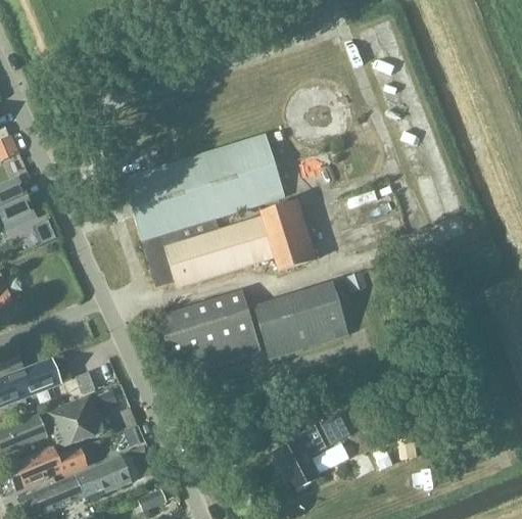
[(4,138),(0,139),(0,151),(3,159),(12,155),(19,152),(11,134),(4,138)]
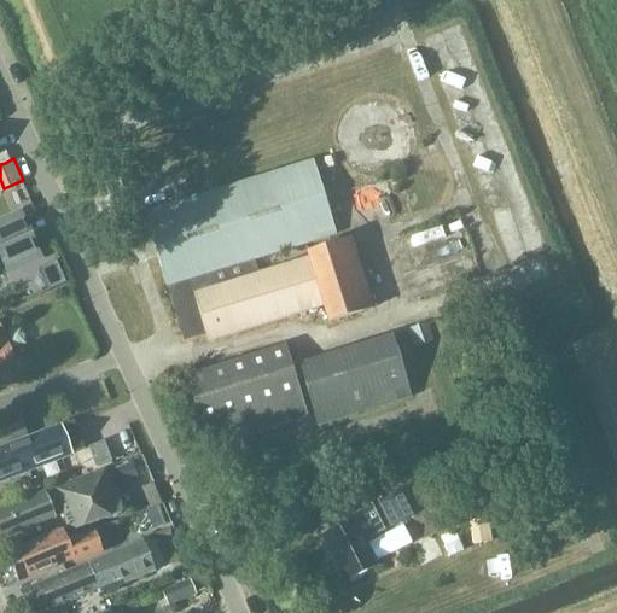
[(169,284),(255,257),(337,232),(315,161),(147,212),(169,284)]
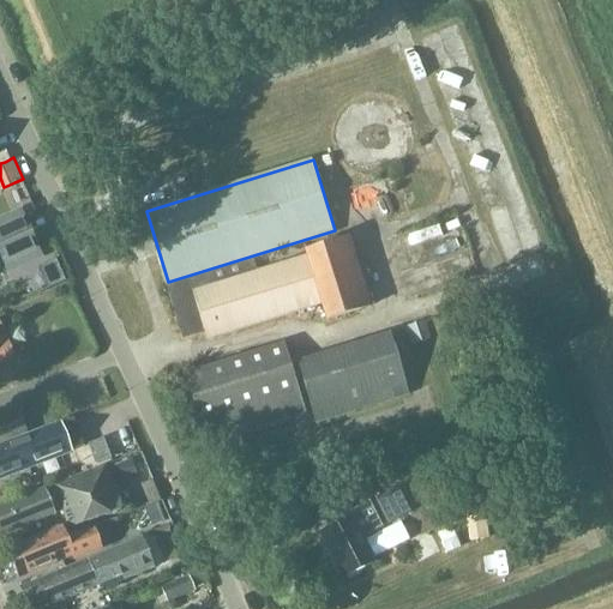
[(0,243),(32,230),(26,217),(0,228),(0,243)]
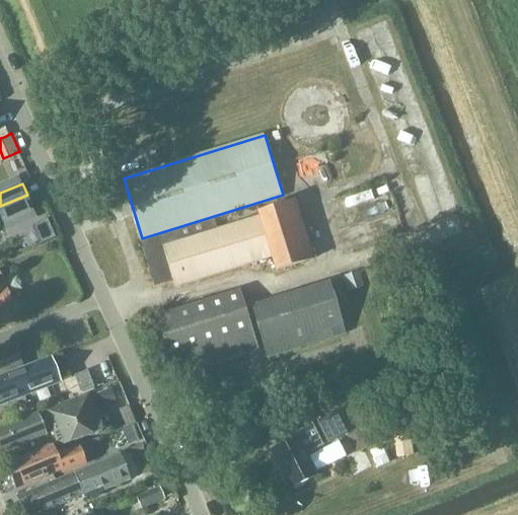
[(27,195),(0,206),(0,208),(5,219),(32,207),(27,195)]
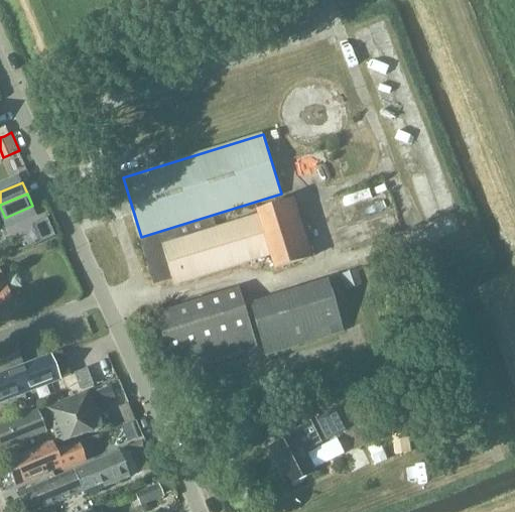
[(187,223),(141,237),(155,282),(173,276),(175,284),(270,255),(272,254),(276,267),(277,269),(304,260),(303,258),(312,255),(305,233),(294,197),(285,200),(285,201),(258,209),(259,213),(257,214),(190,234),(187,223)]
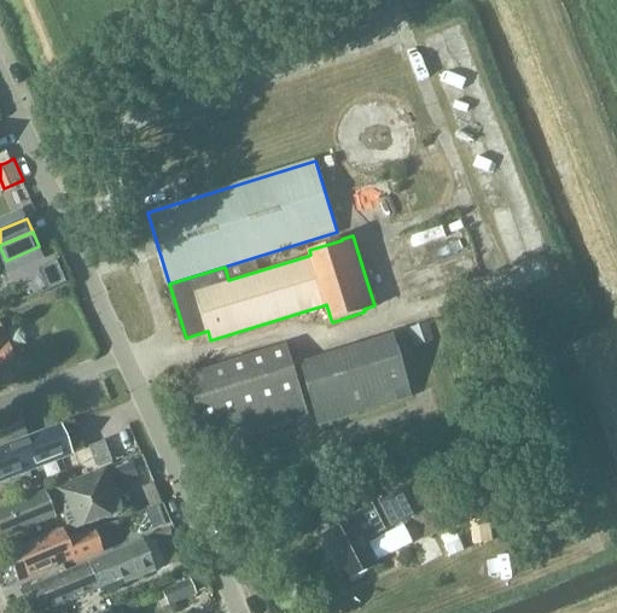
[(67,281),(57,258),(48,262),(39,266),(50,289),(59,285),(67,281)]
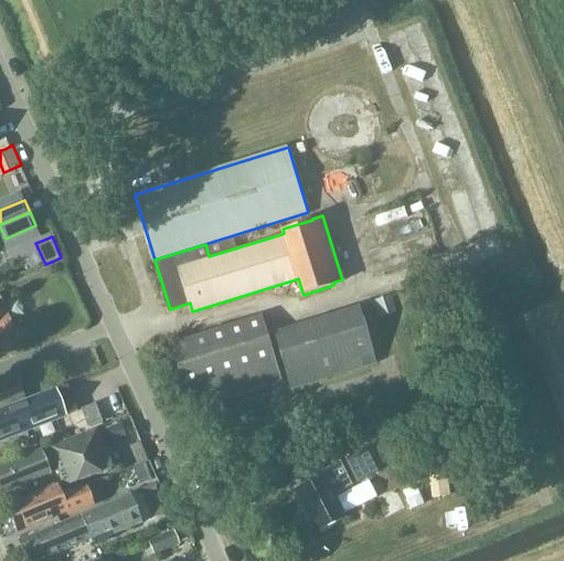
[(0,331),(14,325),(0,293),(0,331)]
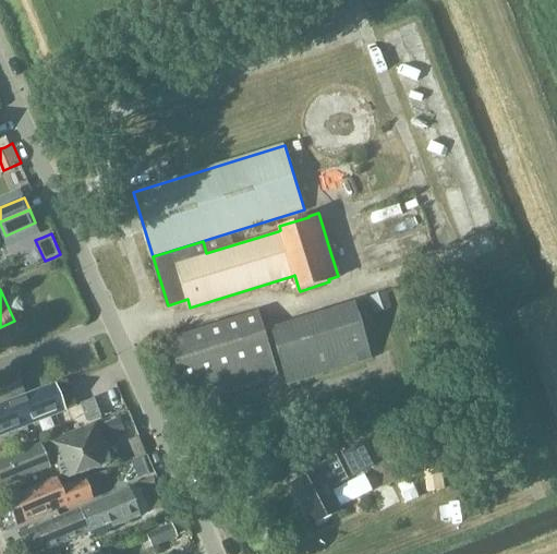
[(387,290),(371,296),(376,311),(391,306),(387,290)]
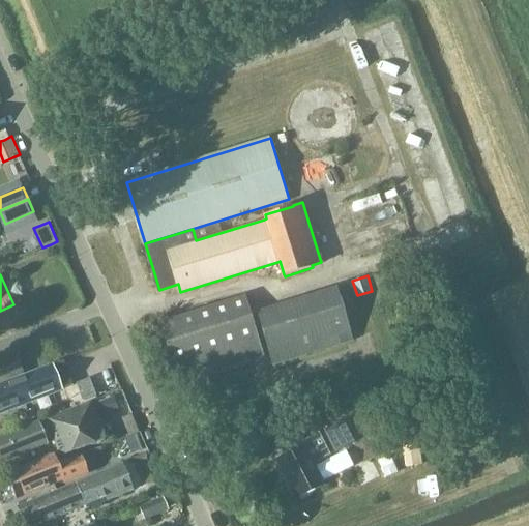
[(272,363),(354,339),(336,284),(257,309),(272,363)]
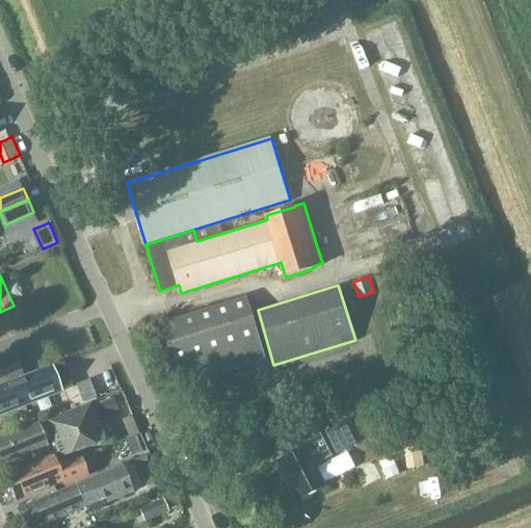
[(179,381),(264,355),(244,294),(160,321),(179,381)]
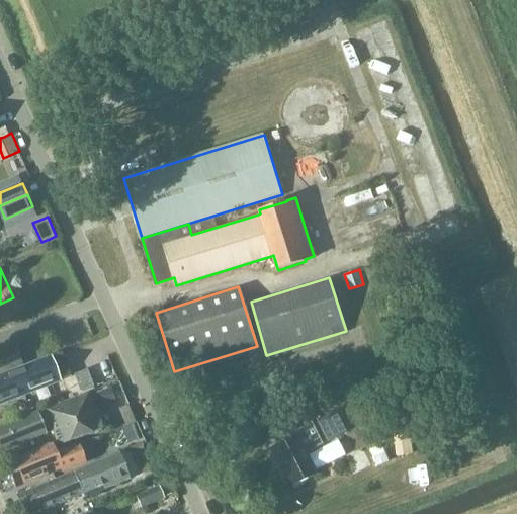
[(0,370),(23,362),(16,343),(0,348),(0,370)]
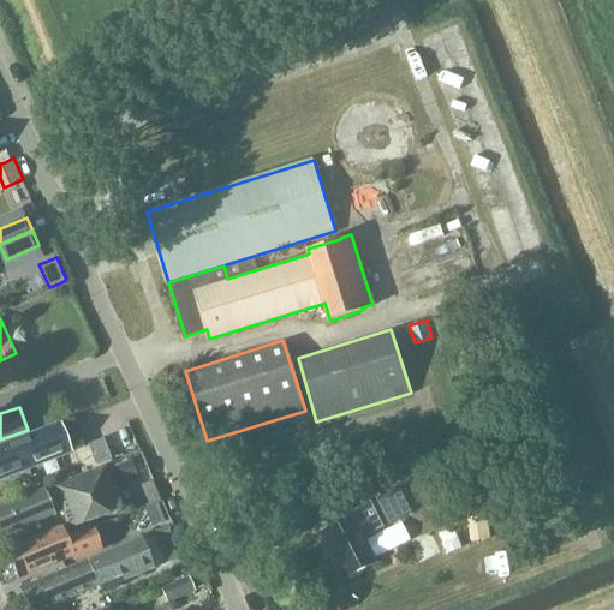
[(0,476),(72,448),(71,446),(85,441),(75,413),(0,443),(0,476)]
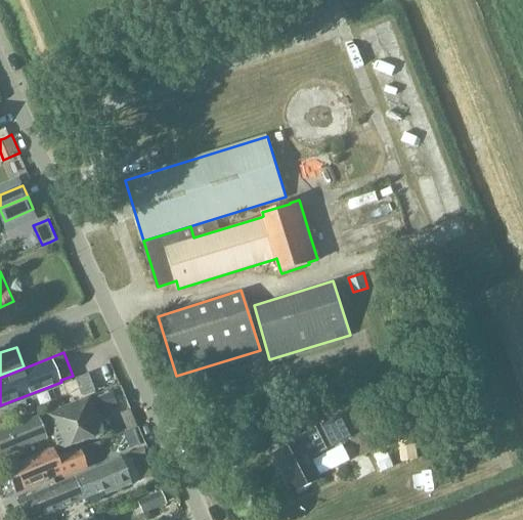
[(117,401),(112,389),(92,397),(90,393),(46,410),(44,412),(45,413),(39,415),(39,414),(0,429),(0,452),(1,455),(47,436),(48,436),(55,434),(61,447),(105,429),(97,409),(107,405),(117,401)]
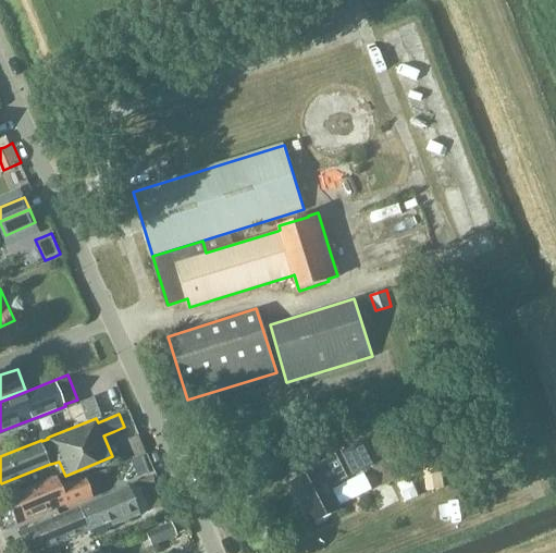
[(35,428),(28,431),(32,439),(38,437),(35,428)]
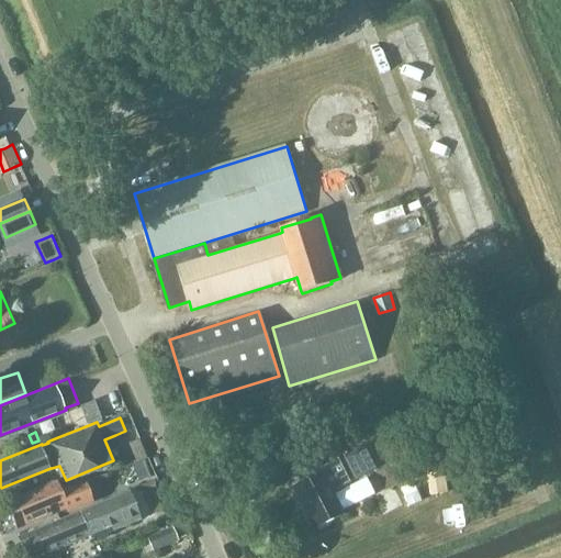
[(356,477),(376,467),(363,442),(343,453),(356,477)]
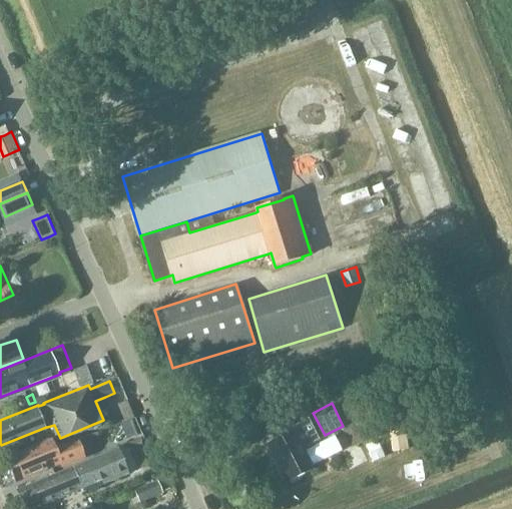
[(288,479),(313,467),(303,446),(320,437),(309,417),(283,430),(286,436),(270,444),(288,479)]
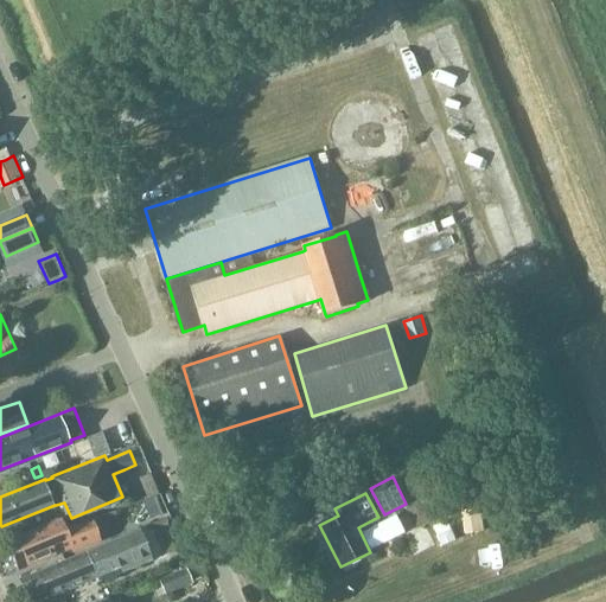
[(159,499),(146,505),(152,519),(165,513),(159,499)]
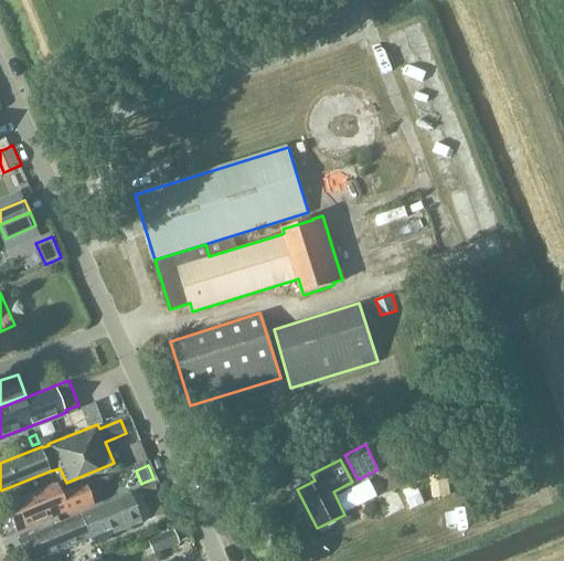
[(96,506),(86,482),(65,490),(65,489),(62,491),(59,482),(7,504),(18,530),(57,512),(55,508),(68,503),(73,515),(96,506)]
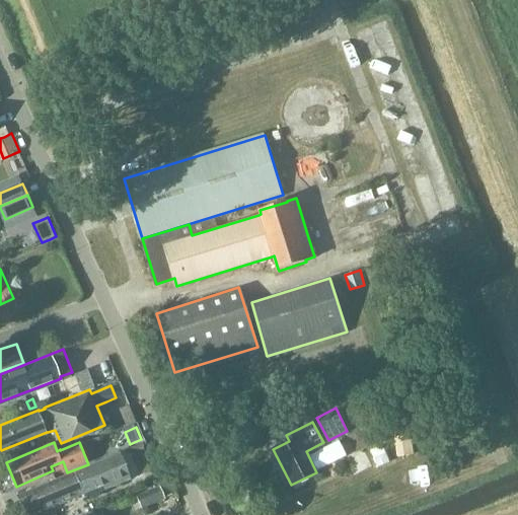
[(85,496),(131,477),(121,452),(18,494),(26,514),(27,514),(83,493),(85,496)]
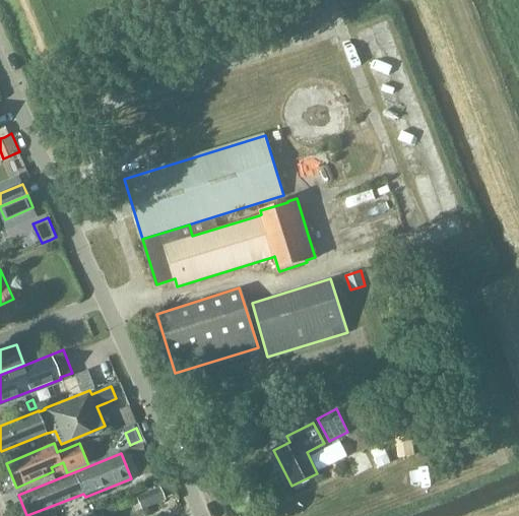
[(159,485),(137,494),(142,506),(165,497),(159,485)]
